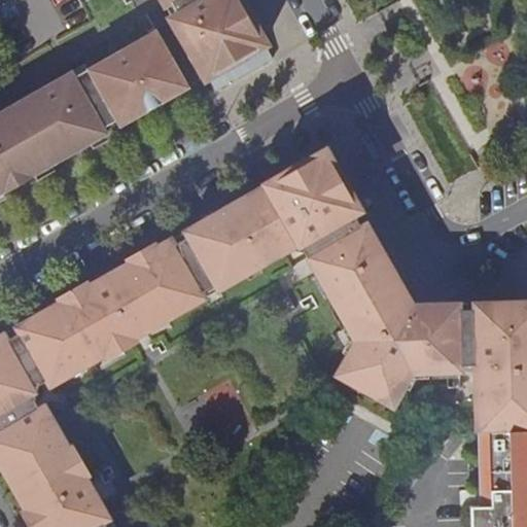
[(162,0),(166,6),(174,2),(180,13),(172,19),(206,79),(209,77),(222,70),(232,65),(266,44),(240,0),(162,0)]
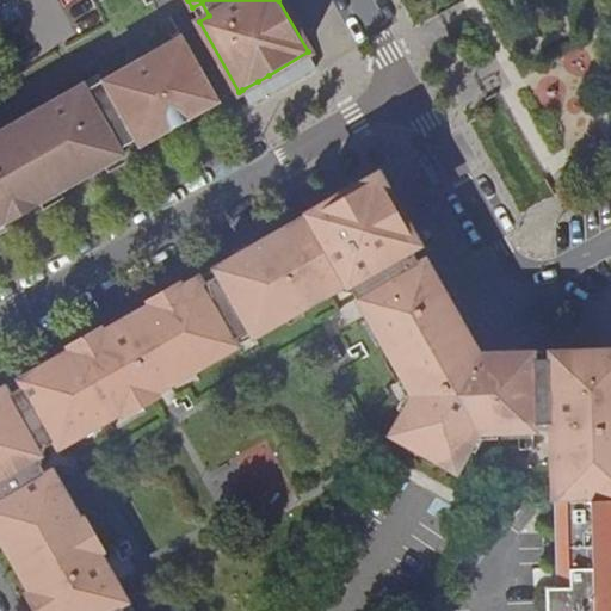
[(202,2),(192,7),(199,22),(209,16),(202,2)]
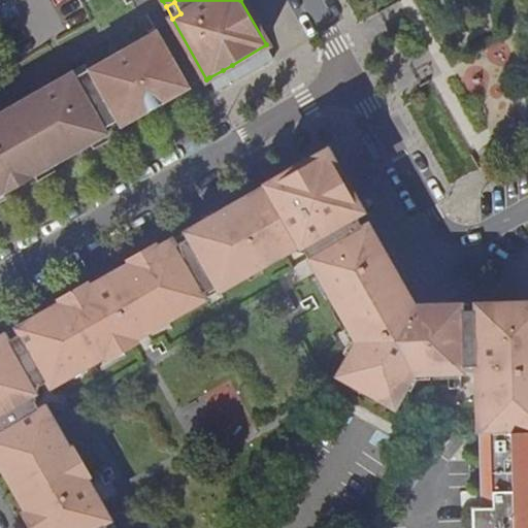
[(0,196),(14,189),(6,173),(17,167),(26,183),(83,151),(72,134),(83,128),(92,144),(109,135),(105,128),(119,122),(122,129),(162,105),(191,89),(157,32),(76,77),(72,72),(18,103),(21,108),(0,120),(0,196)]
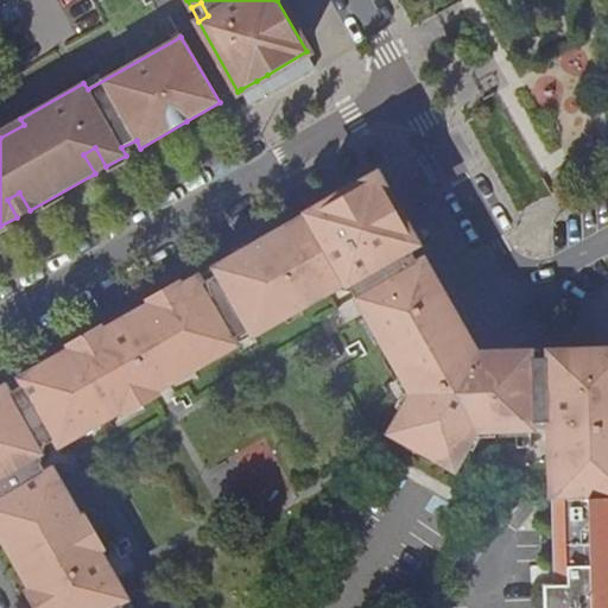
[(257,81),(241,89),(252,107),(316,69),(306,51),(267,75),(257,81)]
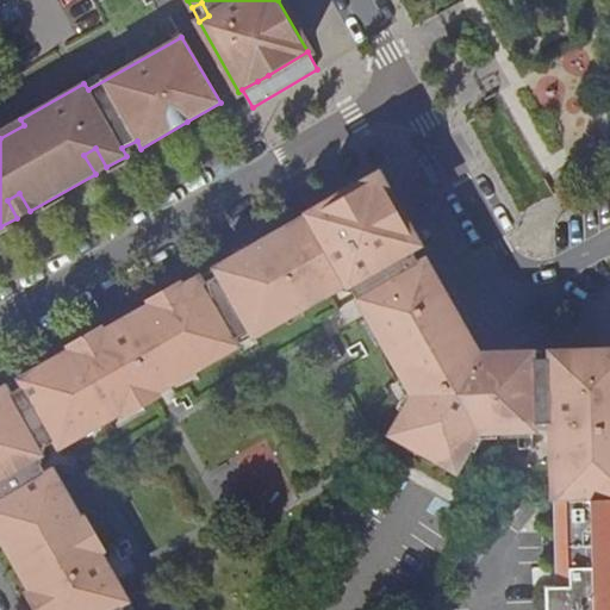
[(20,119),(0,131),(0,138),(24,125),(20,119)]
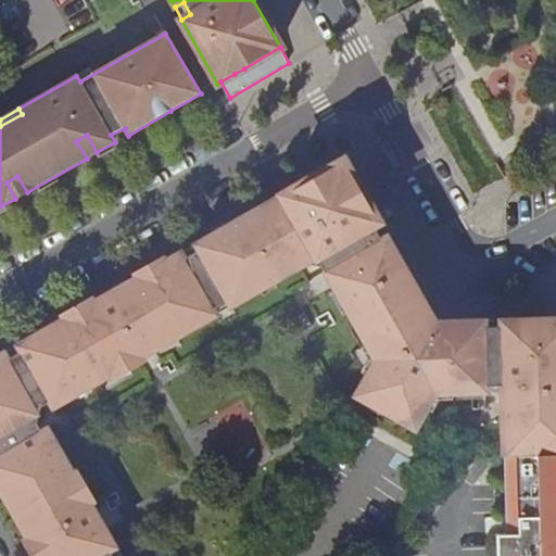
[(97,152),(87,135),(76,141),(87,159),(97,152)]
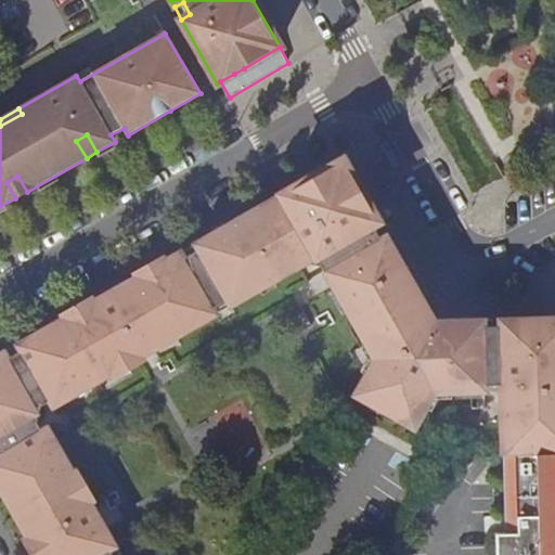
[(301,237),(315,260),(373,361),(353,398),(371,407),(374,401),(400,415),(397,422),(414,429),(434,395),(485,392),(485,387),(485,366),(477,361),(477,349),(483,344),(483,327),(483,322),(447,323),(447,336),(425,336),(416,320),(430,313),(387,236),(378,242),(372,230),(381,226),(345,163),(280,196),(291,216),(297,217),(305,228),(301,237)]
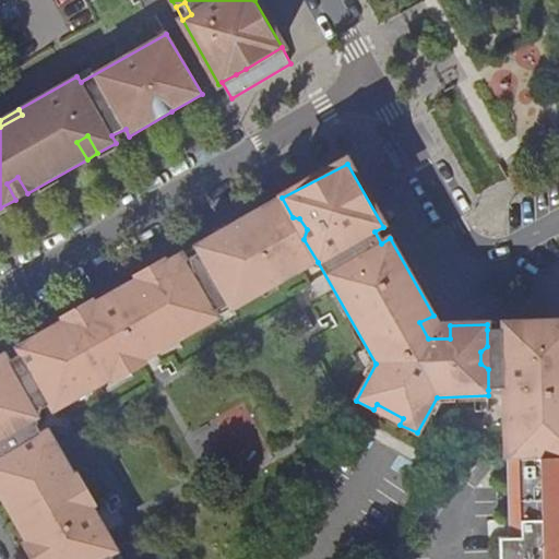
[(27,193),(18,177),(7,183),(15,200),(27,193)]
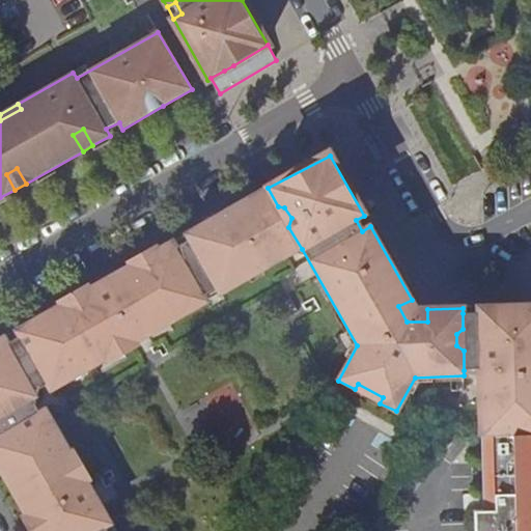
[(262,191),(255,195),(264,213),(262,221),(269,231),(277,233),(288,256),(302,249),(288,227),(291,218),(284,207),(278,206),(268,188),(262,191)]
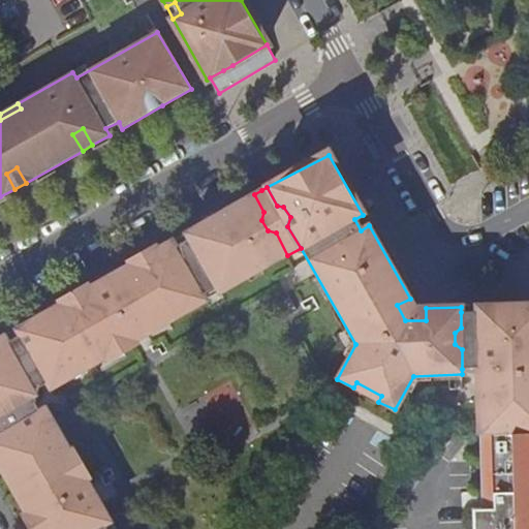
[(2,335),(0,336),(0,425),(4,432),(0,434),(0,469),(4,477),(9,474),(20,494),(16,497),(26,516),(42,505),(51,518),(38,526),(39,528),(103,528),(103,527),(109,524),(53,424),(47,426),(39,412),(33,414),(25,401),(30,385),(43,378),(47,383),(60,376),(64,381),(83,371),(79,365),(97,354),(101,361),(206,302),(201,297),(216,289),(218,294),(287,255),(276,232),(268,230),(261,220),(263,212),(254,194),(229,207),(183,234),(187,241),(174,248),(170,241),(113,273),(123,291),(112,298),(101,279),(83,289),(14,329),(18,334),(25,347),(11,354),(5,341),(2,335)]
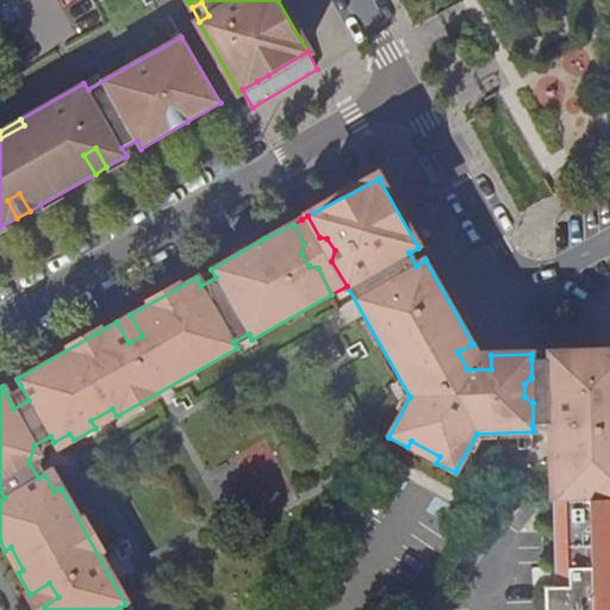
[(200,286),(216,278),(211,269),(197,278),(200,286)]
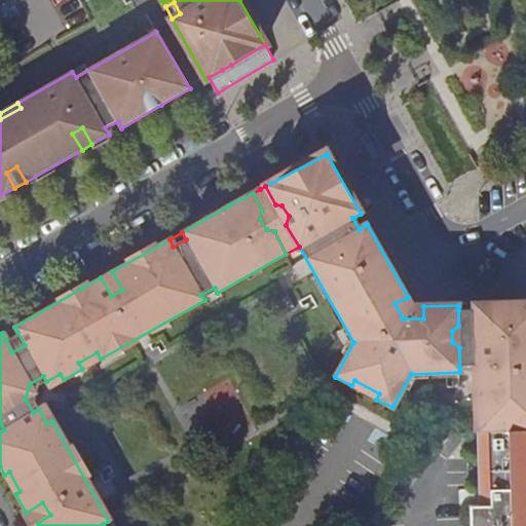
[(200,295),(204,300),(217,293),(215,288),(200,295)]
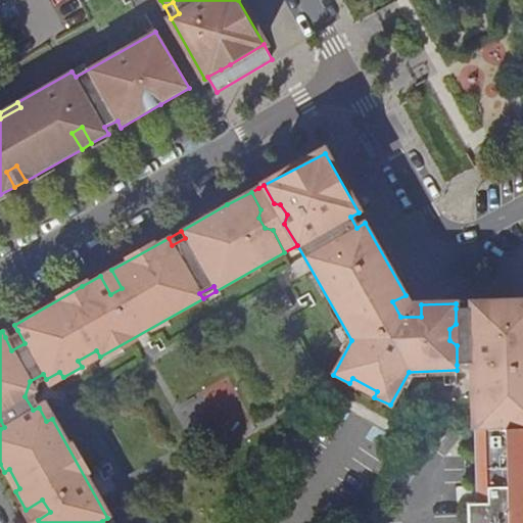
[(421,317),(421,304),(411,303),(406,295),(392,301),(400,317),(421,317)]
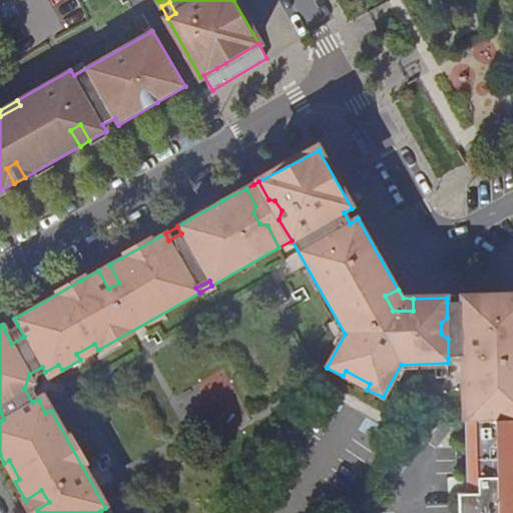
[(461,298),(461,304),(462,320),(467,323),(467,333),(462,340),(462,359),(463,422),(465,422),(512,420),(512,305),(505,298),(461,298)]
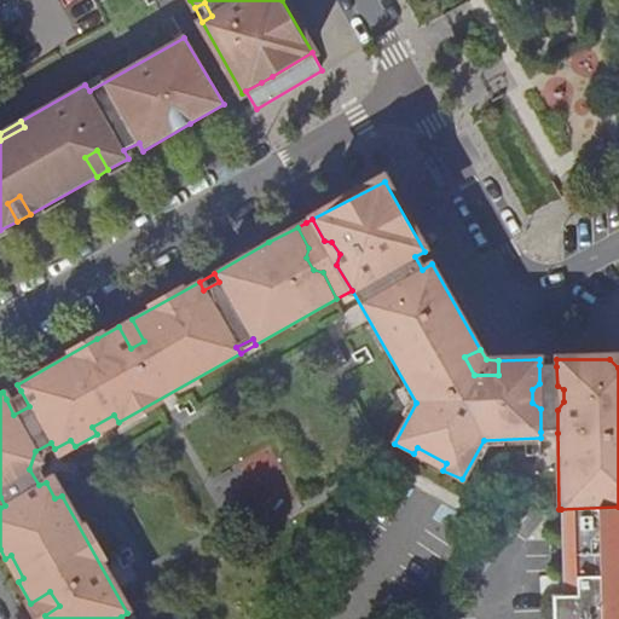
[(556,366),(539,365),(539,383),(532,389),(532,403),(541,409),(541,432),(557,433),(557,410),(563,401),(563,389),(557,386),(556,366)]
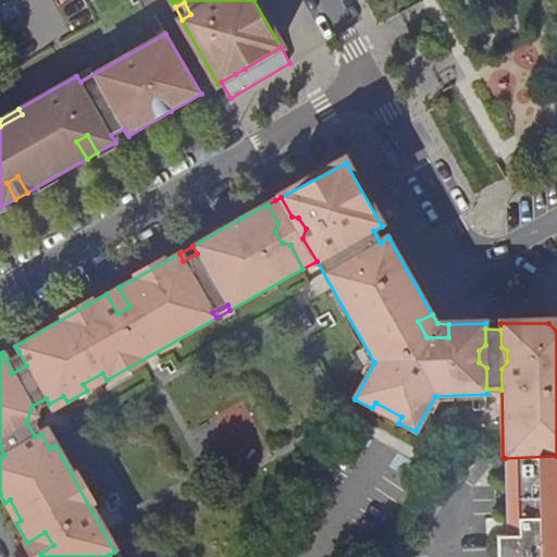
[(5,359),(12,373),(26,366),(19,351),(5,359)]
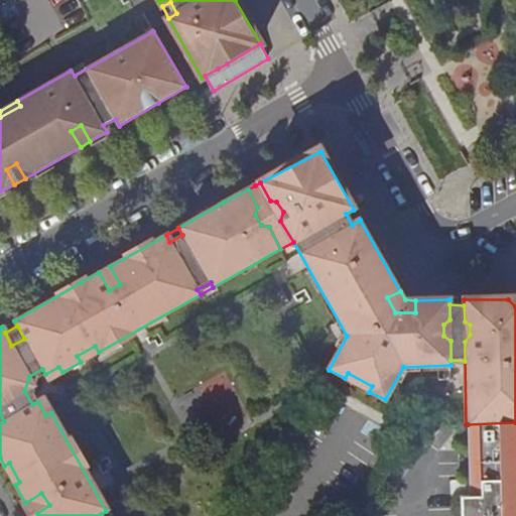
[(77,356),(81,362),(99,352),(95,346),(77,356)]
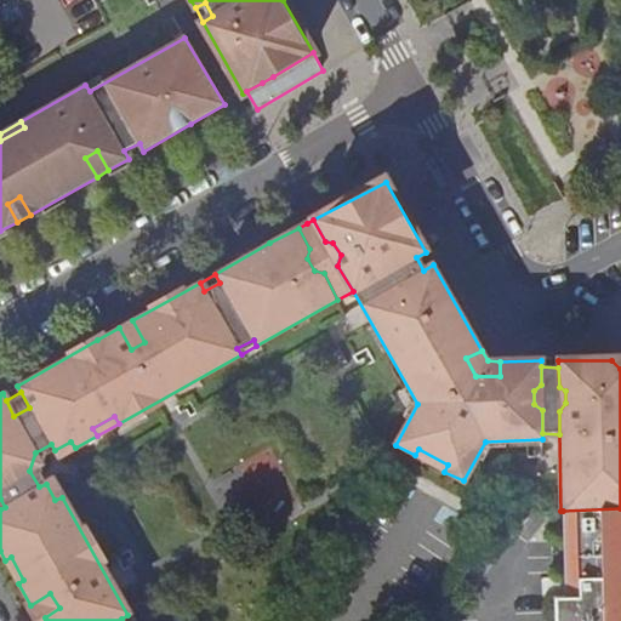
[(39,486),(46,484),(40,473),(46,456),(55,450),(51,444),(35,453),(29,471),(39,486)]
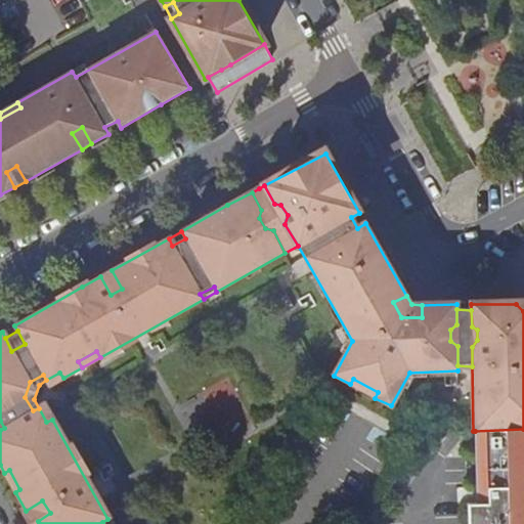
[(353,379),(350,384),(375,398),(378,392),(353,379)]
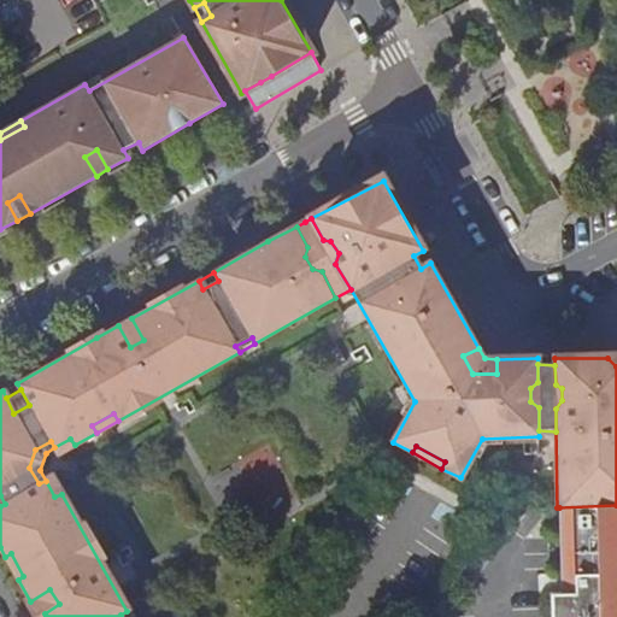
[(616,616),(616,505),(559,507),(562,595),(548,595),(548,616),(616,616)]
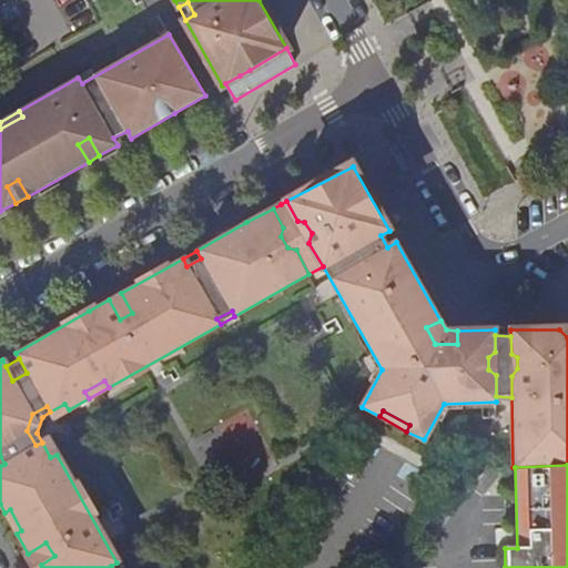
[(10,509),(4,513),(17,534),(21,530),(10,509)]
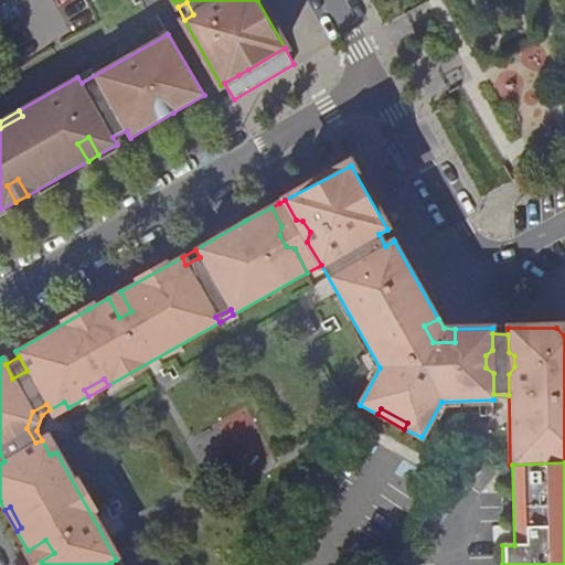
[(45,540),(28,551),(35,564),(42,564),(41,562),(54,553),(45,540)]
